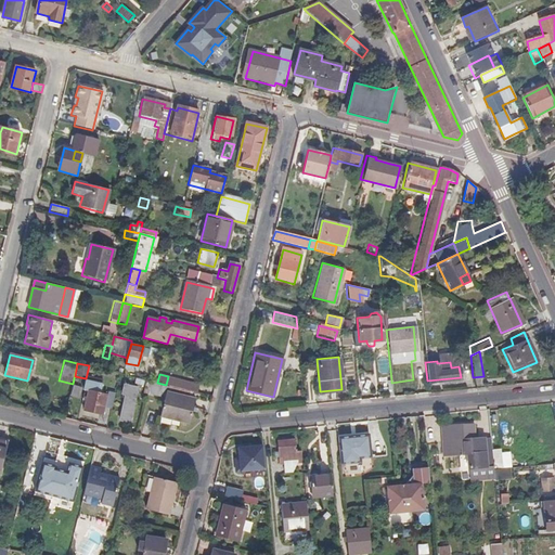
[(166,385),(196,392),(198,384),(168,376),(166,385)]
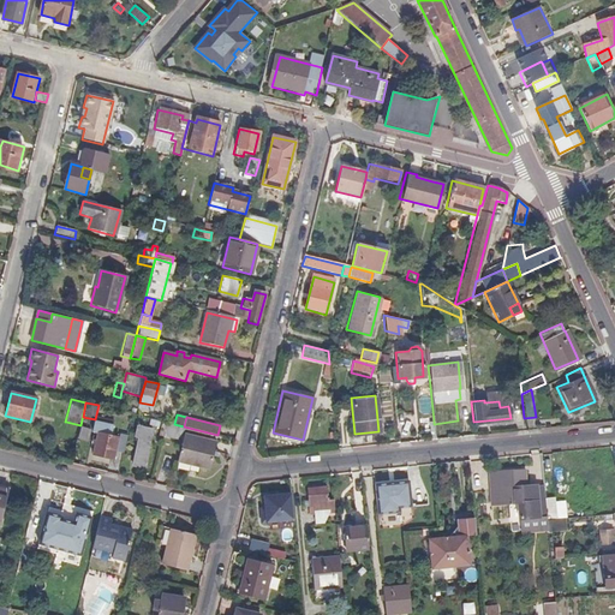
[(70,449),(76,424),(66,422),(65,429),(57,428),(55,434),(64,436),(60,448),(70,449)]
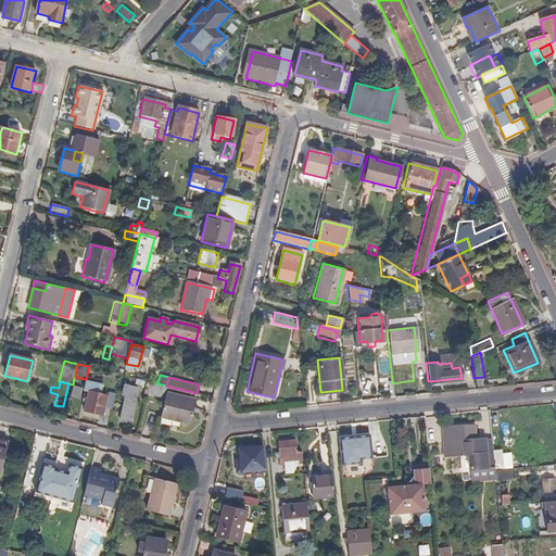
[(111,408),(114,399),(100,395),(102,386),(87,382),(84,392),(88,393),(83,412),(103,416),(105,407),(111,408)]
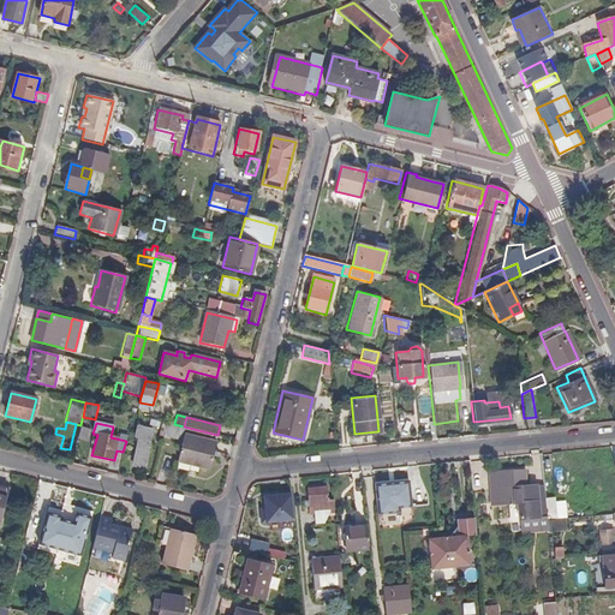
[(142,469),(151,429),(133,425),(131,439),(135,440),(129,465),(142,469)]
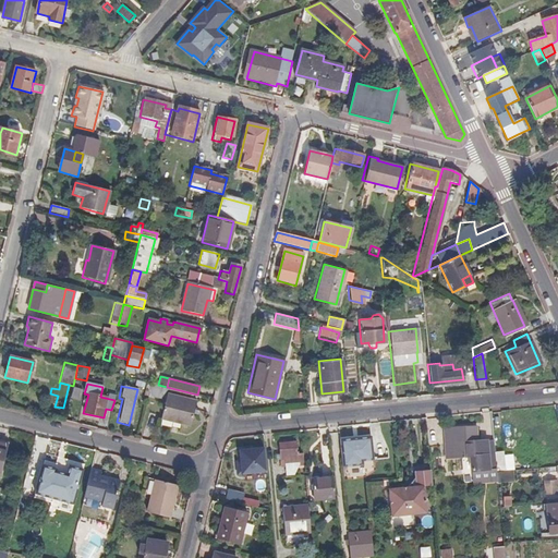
[(164,399),(166,389),(152,386),(149,396),(164,399)]
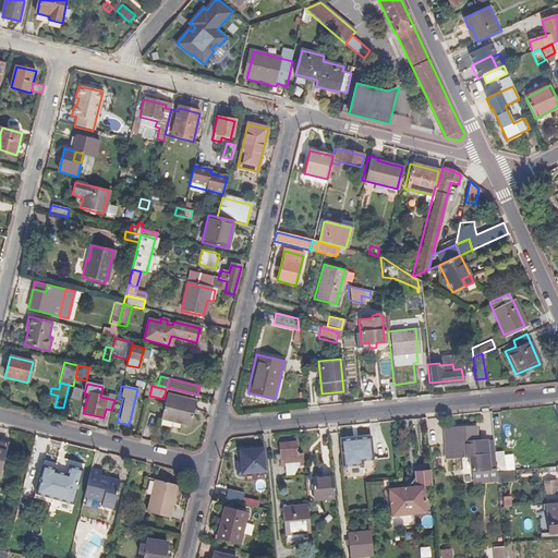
[(83,390),(72,387),(69,401),(80,404),(83,390)]
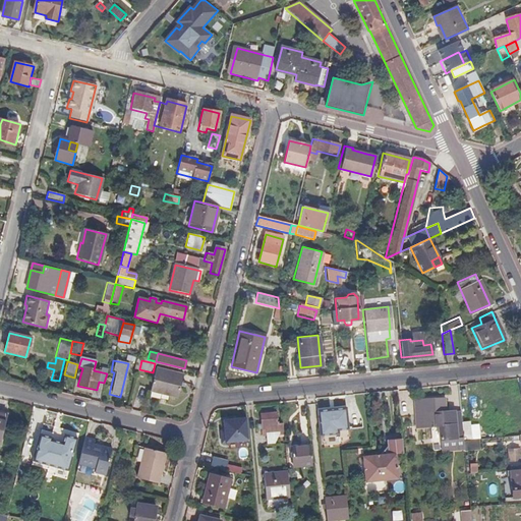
[(178,398),(183,374),(156,367),(151,391),(178,398)]
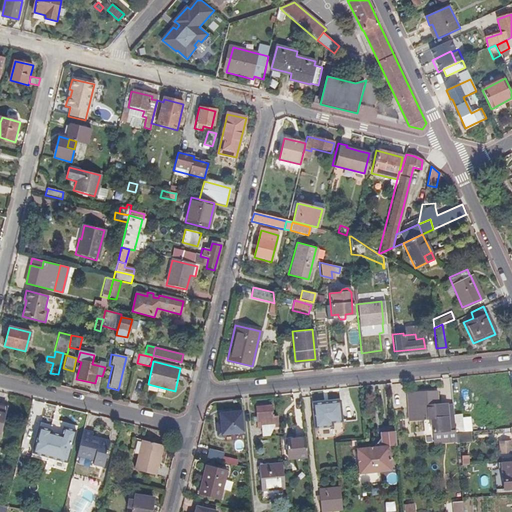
[(454,417),(453,403),(447,404),(448,408),(444,409),(443,404),(438,405),(437,392),(422,394),(425,419),(433,418),(436,446),(457,444),(456,434),(454,417)]
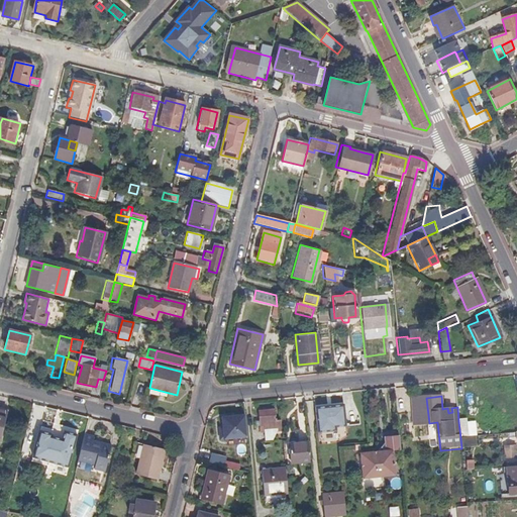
[(429,423),(426,398),(413,399),(416,425),(429,423)]
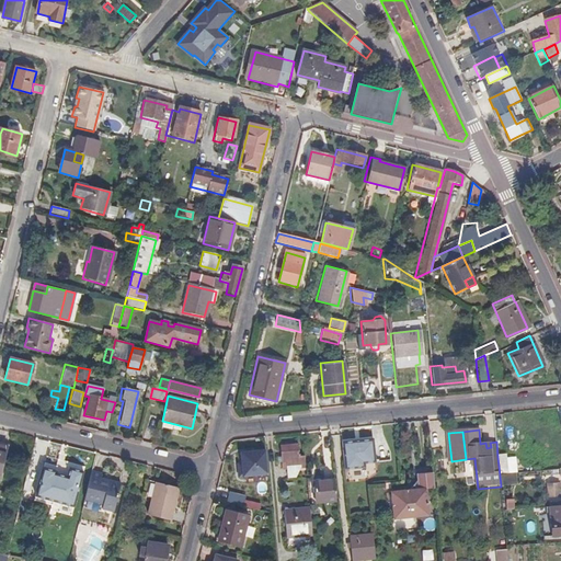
[(376,467),(373,441),(342,444),(344,470),(376,467)]
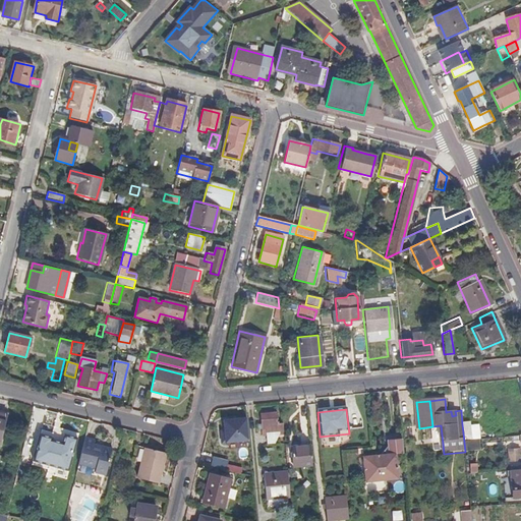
[(285,437),(284,425),(281,425),(279,414),(261,416),(263,438),(276,437),(285,437)]
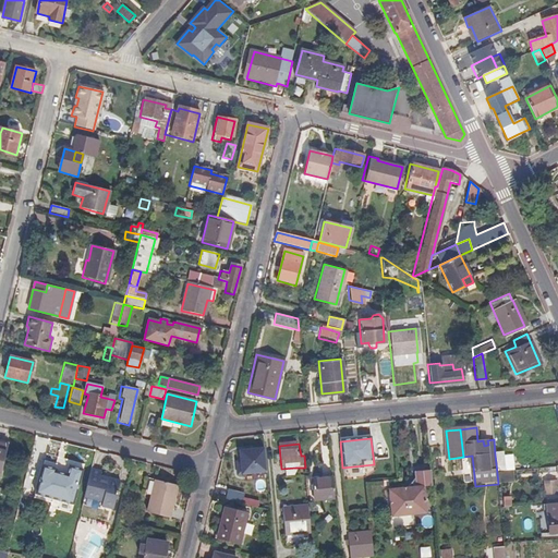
[(239,475),(267,473),(265,450),(241,452),(241,463),(238,463),(239,475)]
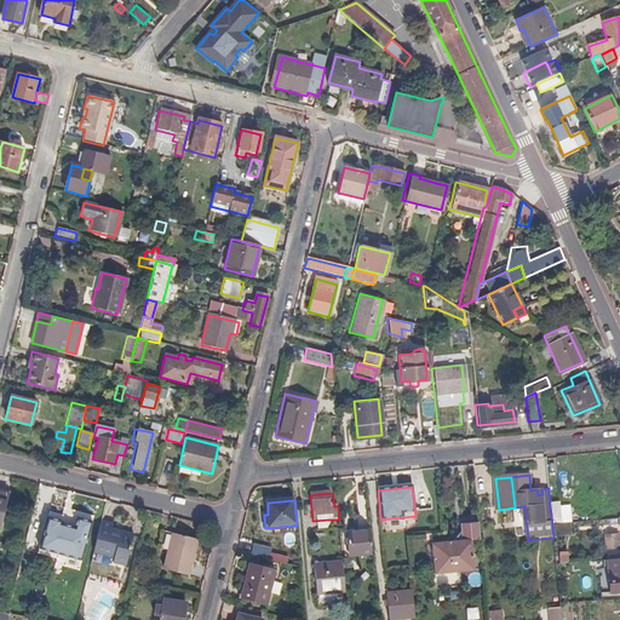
[(550,505),(552,526),(564,524),(562,504),(550,505)]
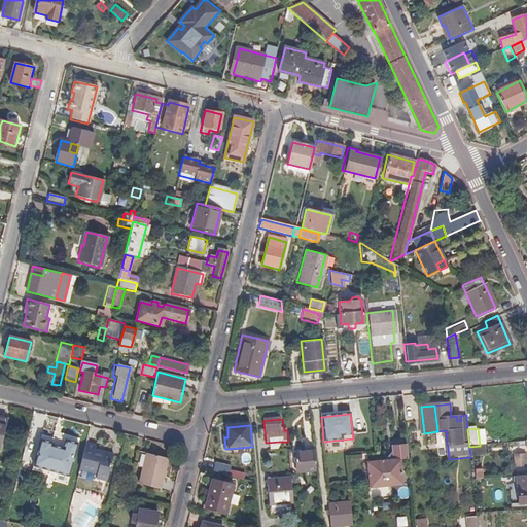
[(33,466),(69,476),(77,443),(65,440),(63,448),(53,445),(53,443),(40,440),(33,466)]
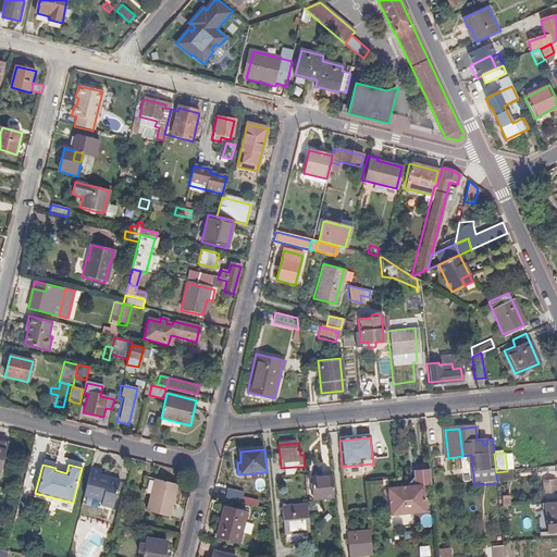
[(433,485),(430,465),(415,466),(416,479),(406,489),(388,490),(392,517),(426,512),(423,486),(433,485)]
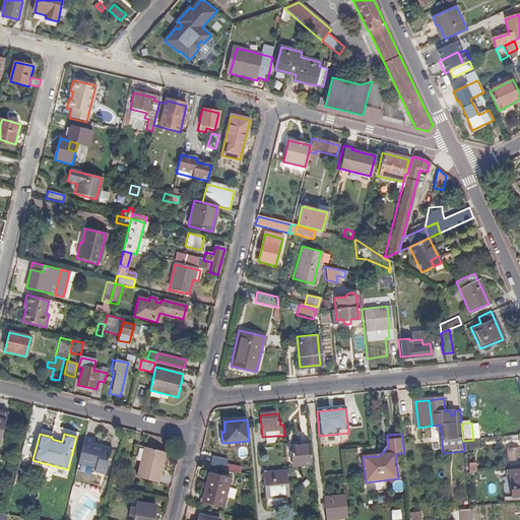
[(271,445),(275,436),(262,437),(263,446),(271,445)]
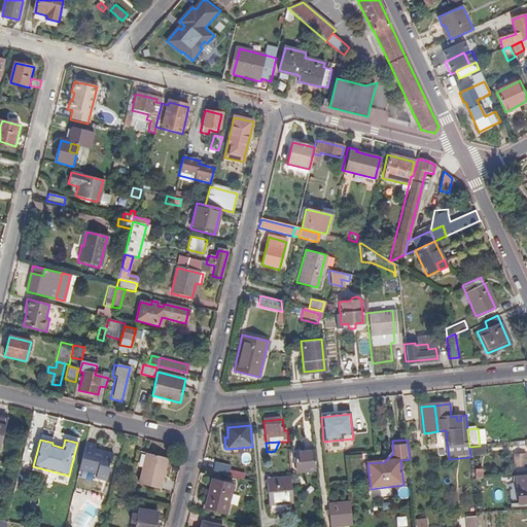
[(96,446),(86,443),(79,469),(97,473),(96,478),(107,481),(113,455),(103,452),(102,455),(95,453),(96,451),(96,446)]
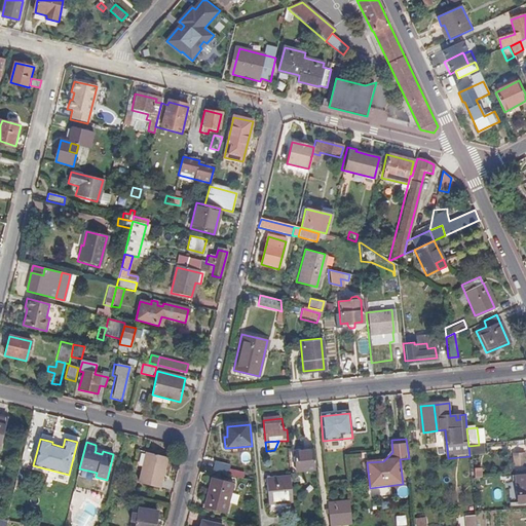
[(479,445),(468,446),(470,456),(470,457),(486,456),(485,444),(479,445)]
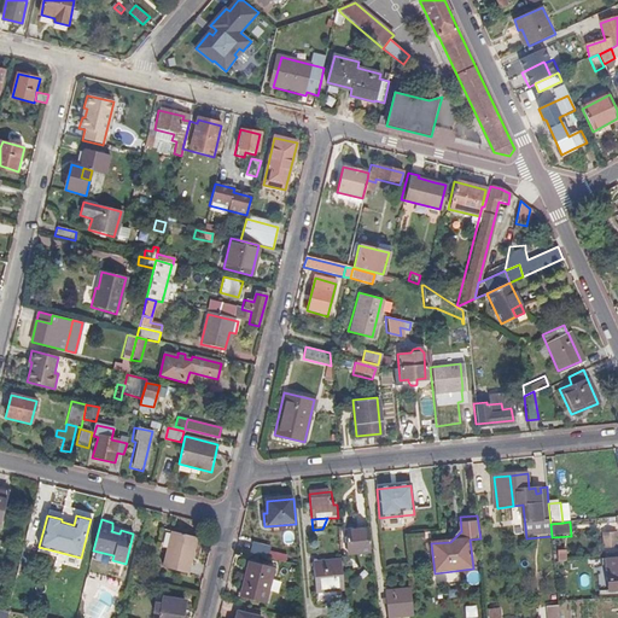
[(292,543),(295,534),(272,529),(268,548),(291,554),(293,543),(292,543)]
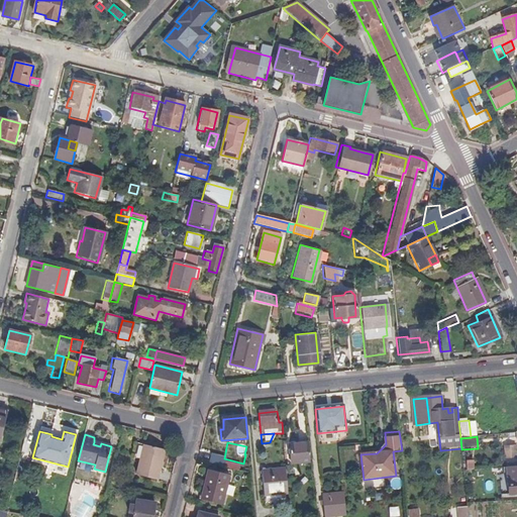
[(514,442),(502,444),(504,456),(516,454),(514,442)]
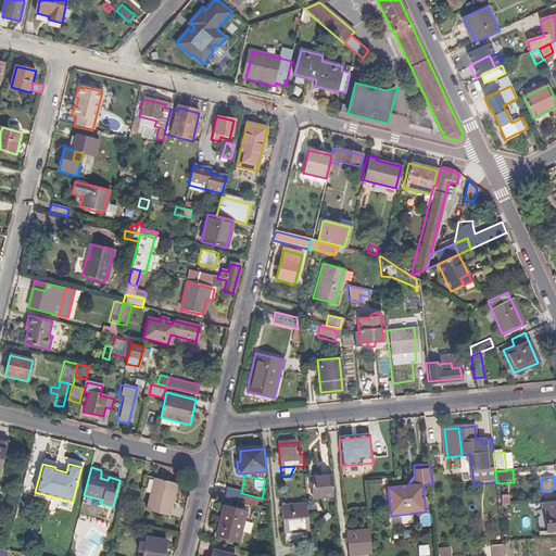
[(333,497),(332,477),(312,479),(314,500),(333,497)]
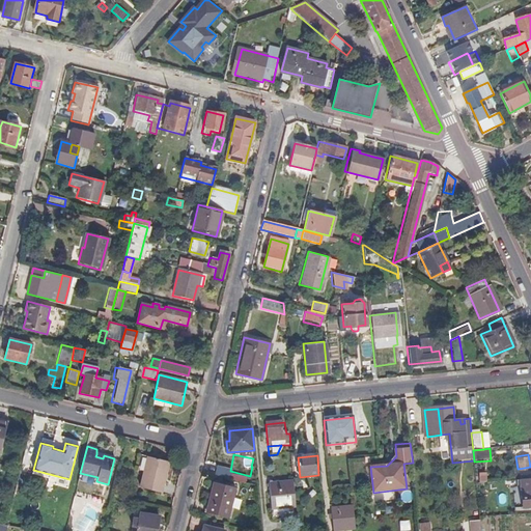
[(160,493),(167,463),(146,457),(138,487),(160,493)]
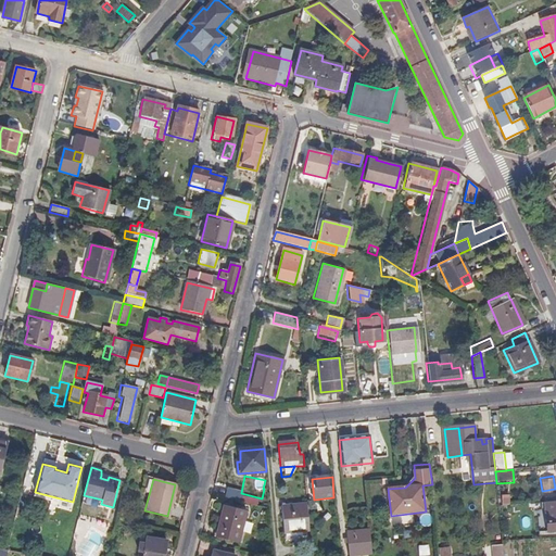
[(220,498),(235,502),(237,493),(223,490),(220,498)]
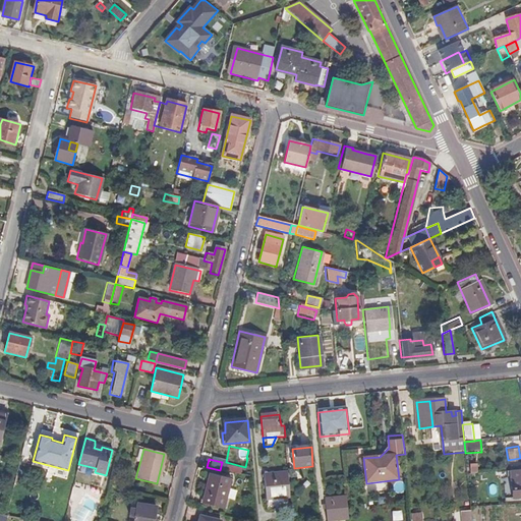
[(232,473),(251,478),(252,472),(233,467),(232,473)]
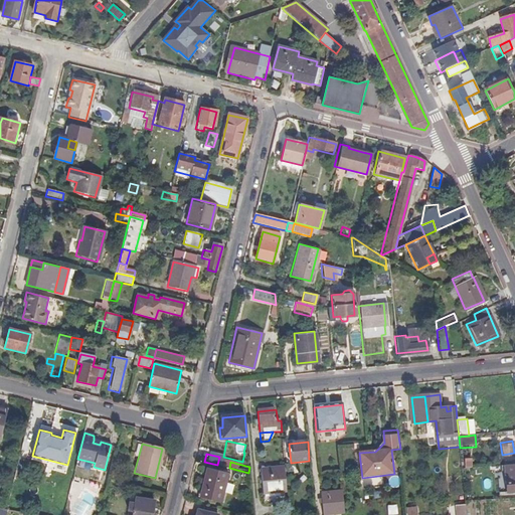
[(514,465),(505,466),(508,493),(514,492),(514,465)]
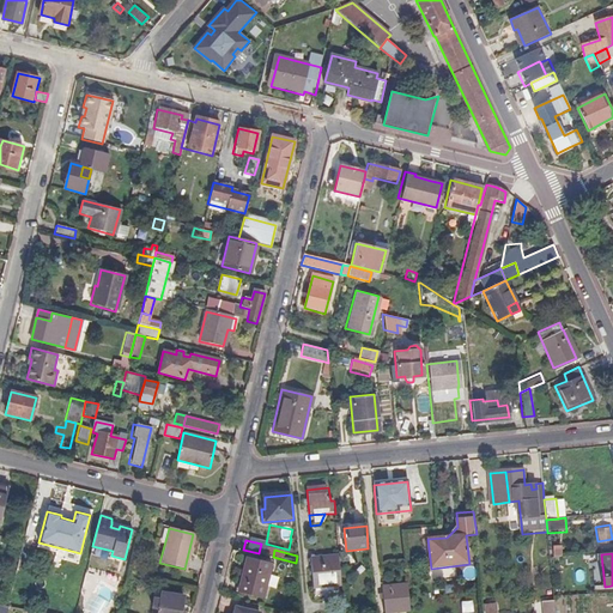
[(343,587),(339,556),(310,558),(314,589),(343,587)]
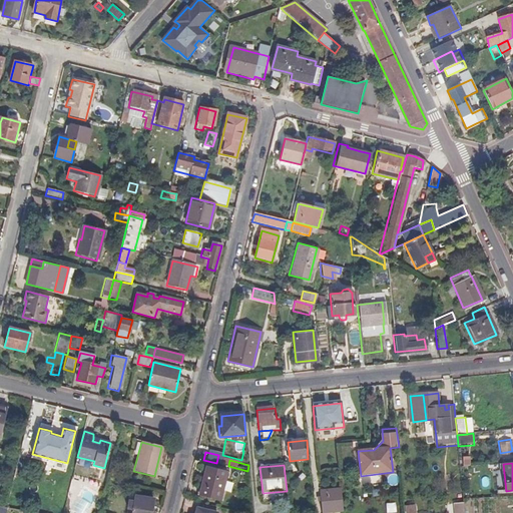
[(219,500),(225,471),(205,466),(198,495),(219,500)]
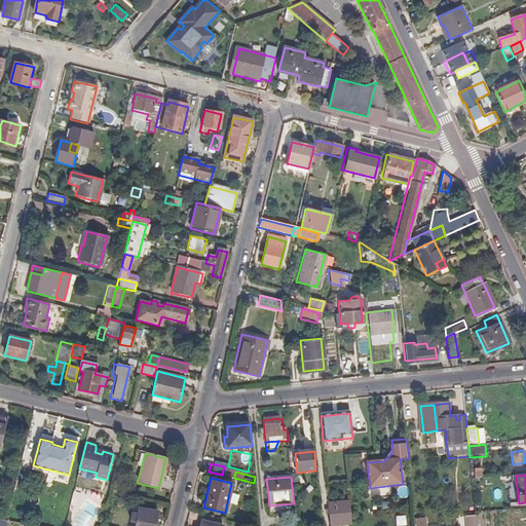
[(352,522),(350,500),(328,502),(330,524),(352,522)]
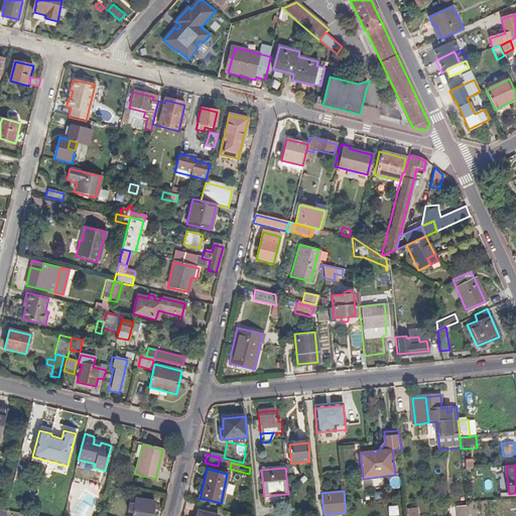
[(148,515),(151,504),(134,500),(133,506),(129,505),(127,514),(131,514),(130,515),(148,515)]
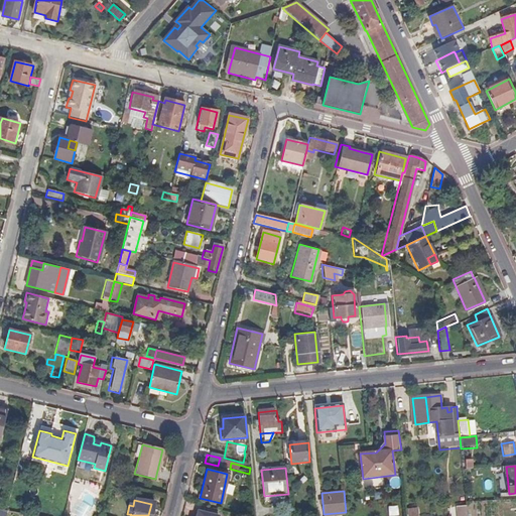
[(468,515),(468,506),(458,506),(458,515),(468,515)]
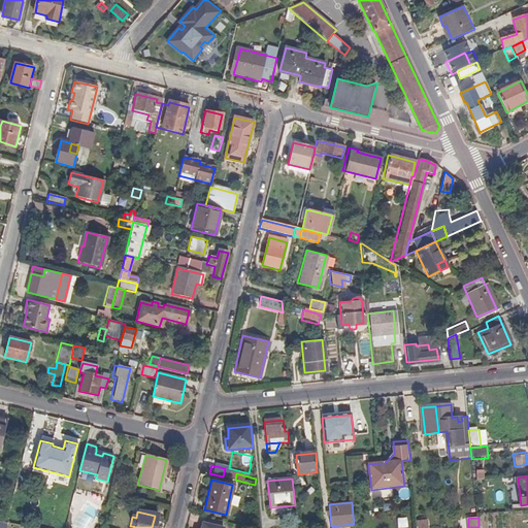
[(430,527),(429,519),(418,520),(419,527),(430,527)]
